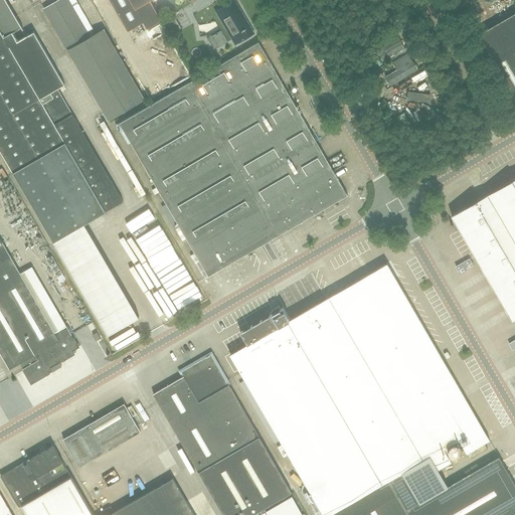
[(17,41),(12,32),(22,26),(6,0),(0,0),(0,148),(54,241),(125,201),(58,88),(64,84),(34,31),(17,41)]
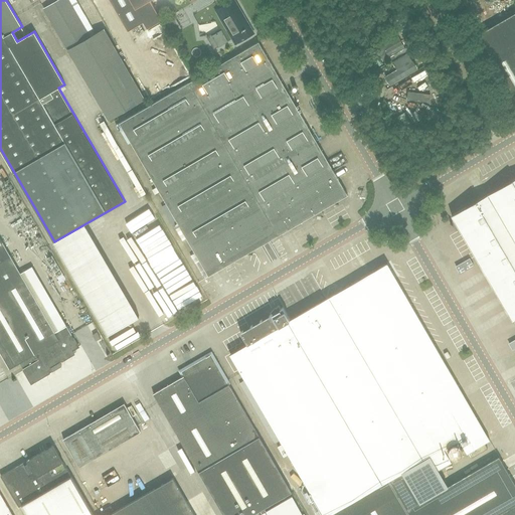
[(90,36),(68,0),(59,0),(43,9),(66,49),(109,121),(145,99),(104,28),(90,36)]
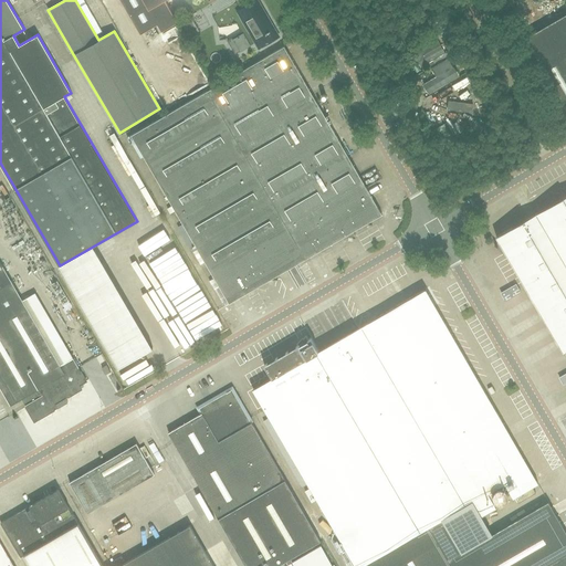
[(166,0),(165,0),(121,0),(133,21),(166,1),(166,0)]
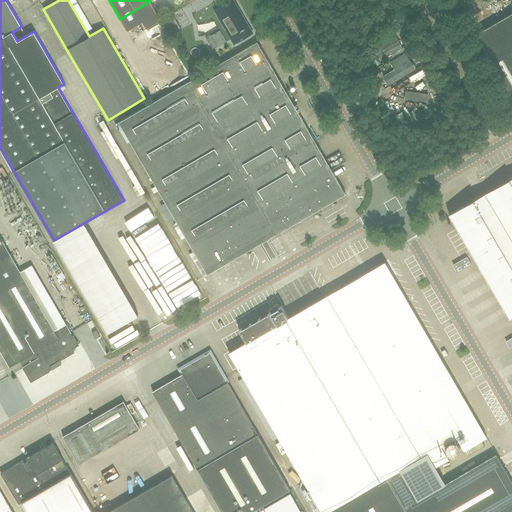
[(217,8),(214,2),(192,14),(198,25),(214,22),(218,30),(205,37),(212,50),(231,39),(234,44),(252,33),(233,0),(223,5),(224,7),(222,9),(220,6),(217,8)]
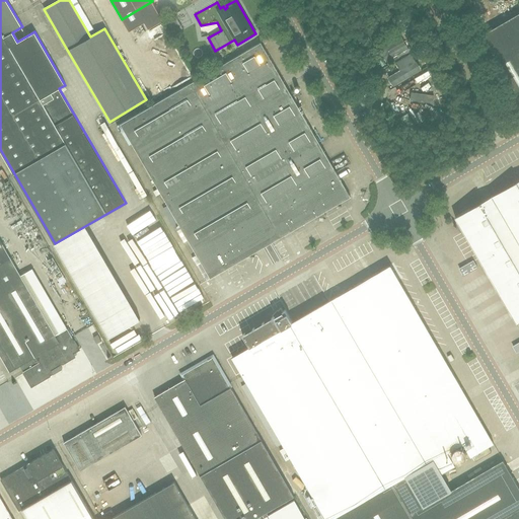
[(152,1),(122,19),(129,31),(144,22),(148,29),(163,20),(152,1)]
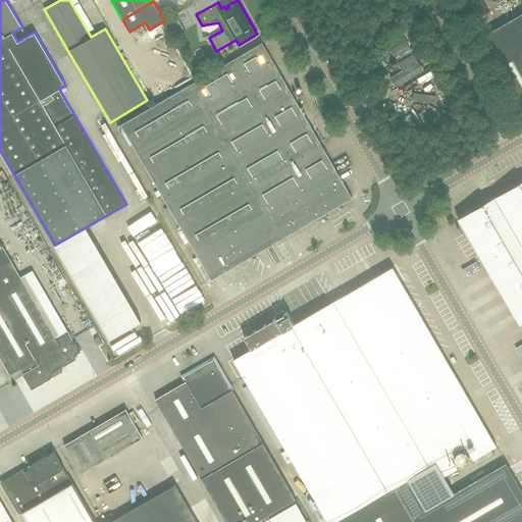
[(521,12),(485,35),(514,84),(513,84),(521,98),(521,12)]
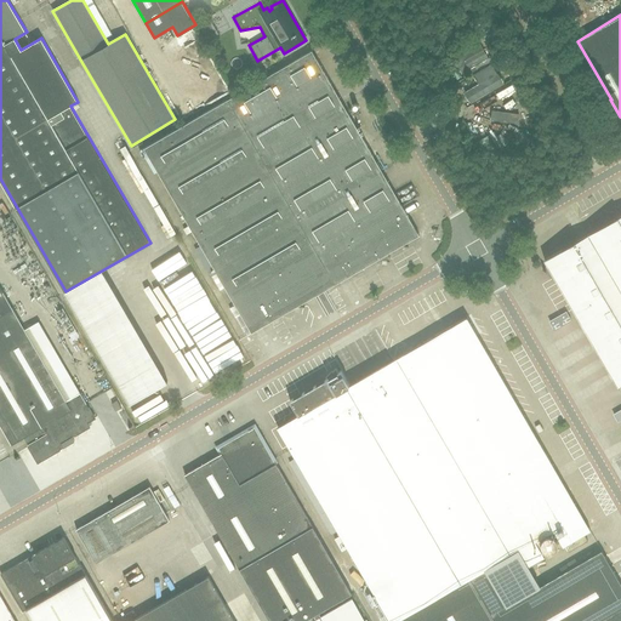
[(491,22),(484,27),(490,36),(499,51),(499,50),(503,57),(508,53),(510,53),(491,22)]
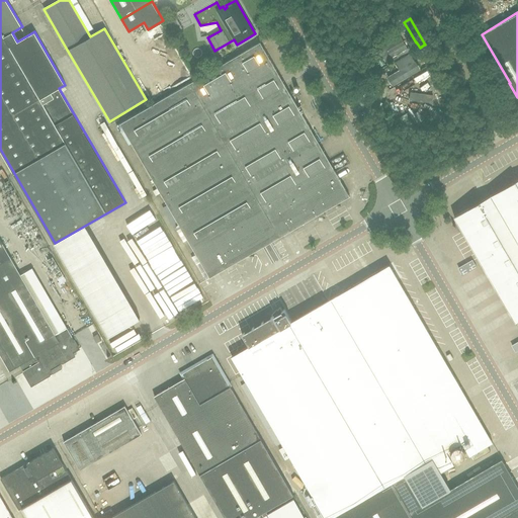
[(403,37),(386,47),(391,54),(407,45),(403,37)]
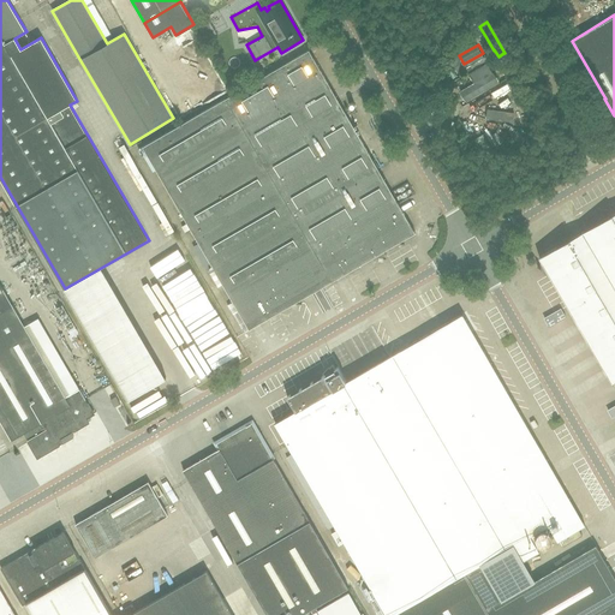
[(500,55),(499,57),(494,49),(484,55),(493,70),(508,60),(503,53),(500,55)]
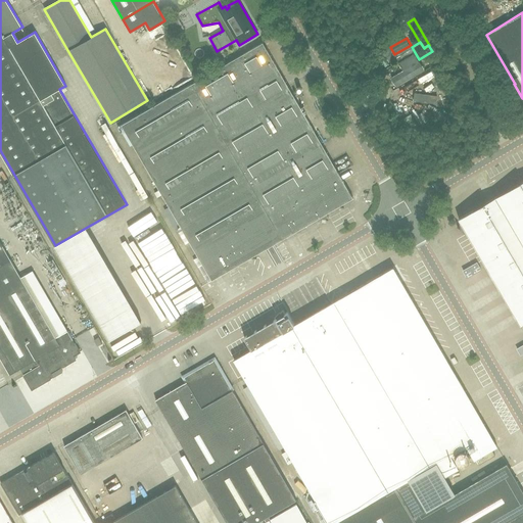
[(353,198),(263,43),(192,84),(122,125),(212,280),(353,198)]
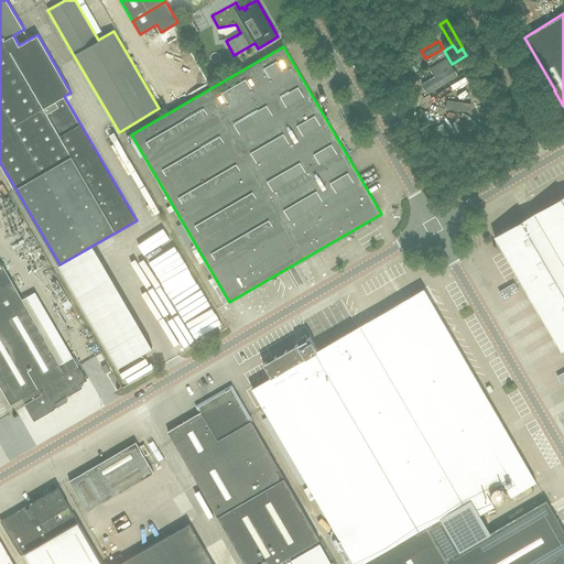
[(454,66),(429,80),(434,89),(459,75),(454,66)]
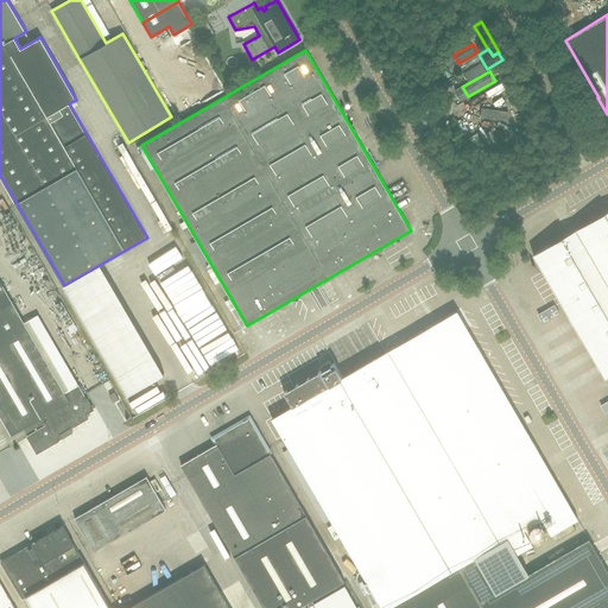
[(506,114),(517,109),(513,100),(502,105),(506,114)]
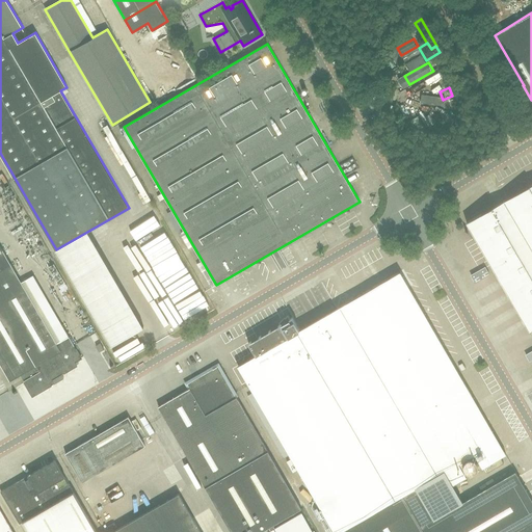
[(531,184),(467,222),(530,329),(531,328),(531,184)]
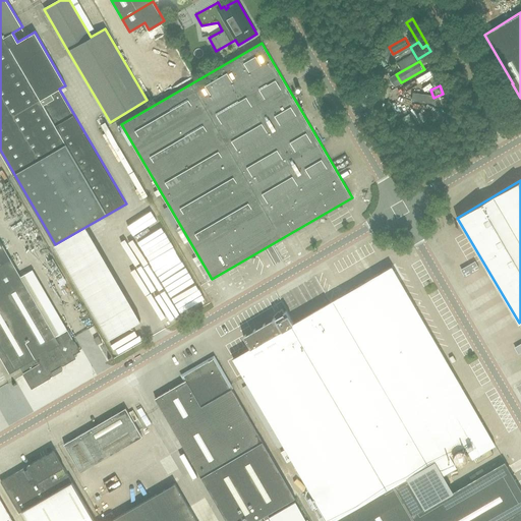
[(0,240),(0,342),(16,370),(20,367),(33,388),(63,369),(61,366),(75,358),(73,354),(80,350),(68,330),(56,336),(55,335),(53,331),(20,276),(0,240)]
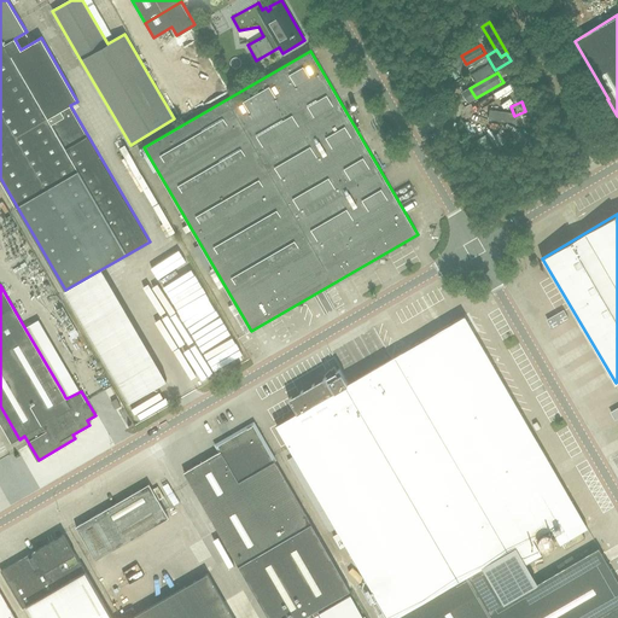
[(570,309),(557,314),(563,332),(577,327),(570,309)]
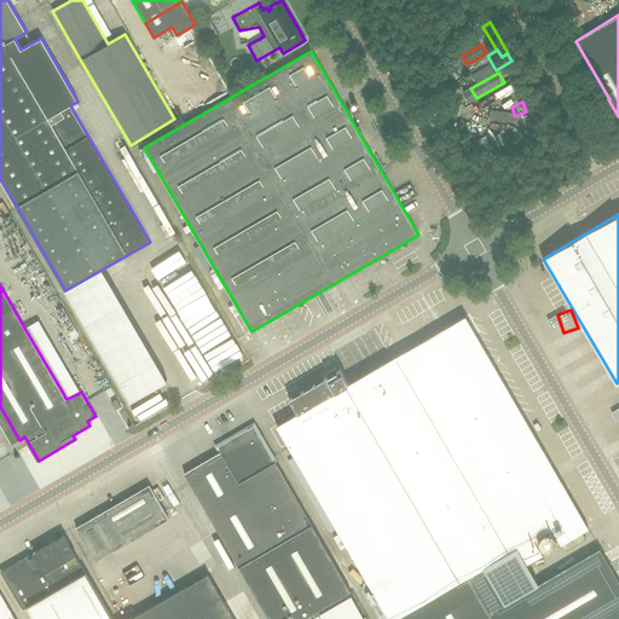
[(507,554),(514,565),(524,559),(527,565),(543,555),(533,538),(553,527),(561,544),(589,528),(466,317),(392,359),(505,555),(507,554)]
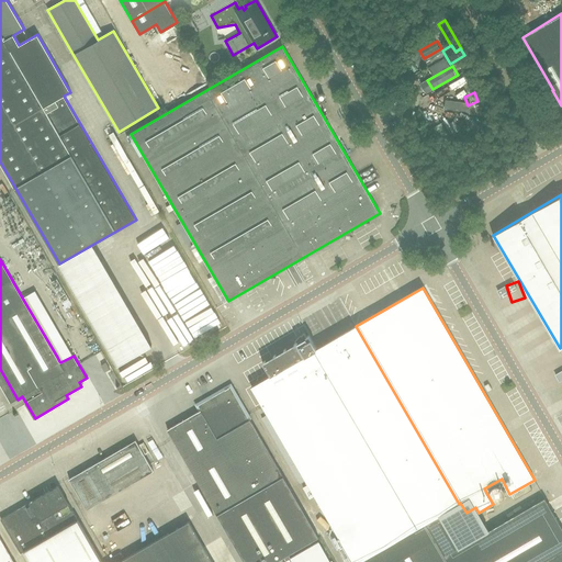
[(358,561),(439,515),(459,504),(356,326),(316,349),(308,336),(301,340),(262,362),(270,375),(251,386),(269,416),(262,419),(272,437),(279,434),(352,561),(358,561)]
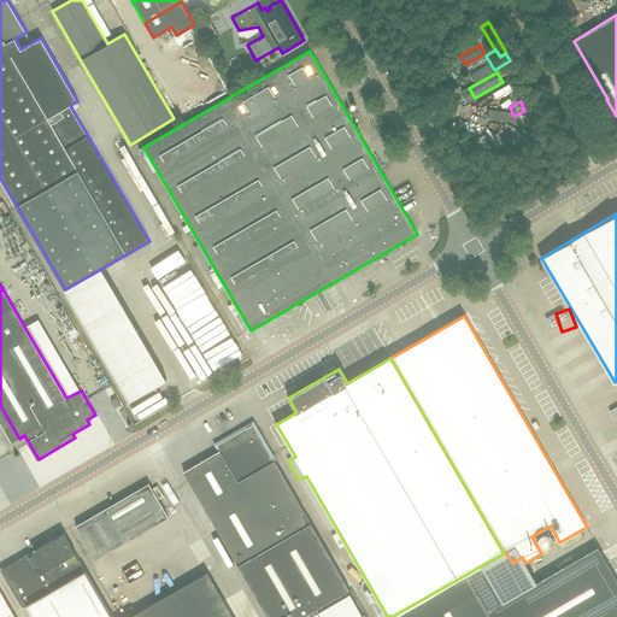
[(268,616),(301,616),(350,591),(311,523),(253,423),(216,445),(219,451),(183,471),(239,565),(268,616)]
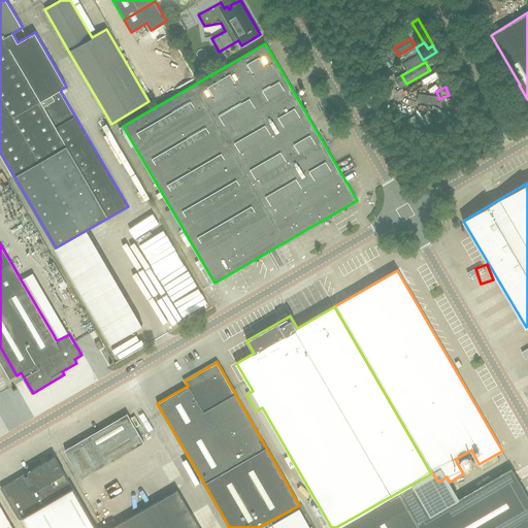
[(81,479),(144,442),(128,414),(65,450),(81,479)]
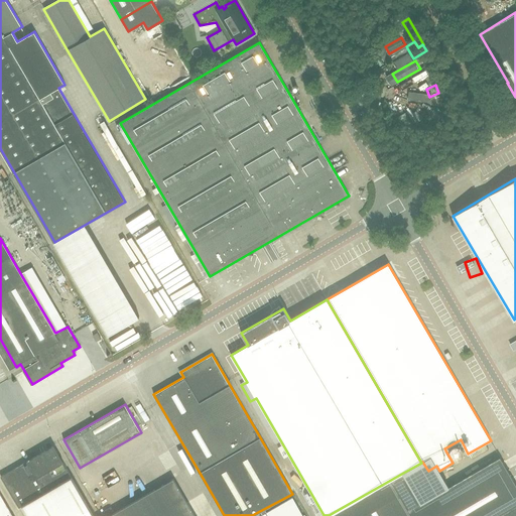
[(27,515),(112,515),(109,515),(94,515),(88,504),(53,445),(1,477),(19,508),(22,506),(27,515)]
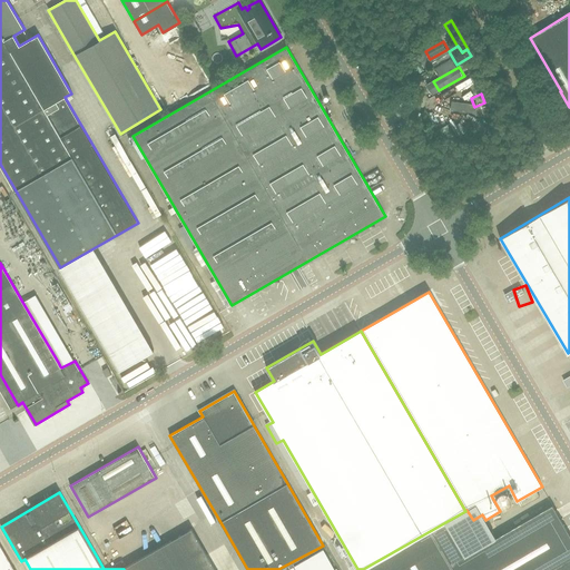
[(569,569),(569,536),(552,505),(465,556),(445,522),(363,569),(569,569)]
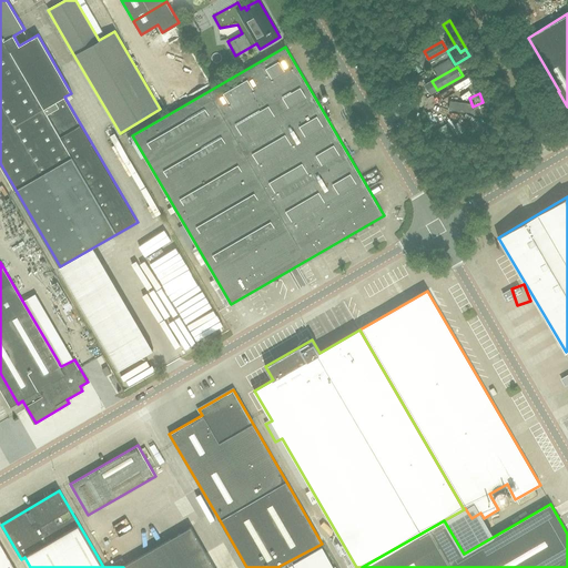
[(214,567),(191,528),(123,567),(214,567)]
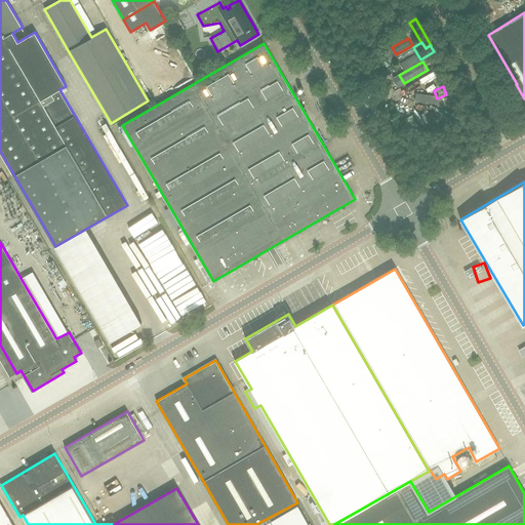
[(0,524),(13,524),(0,501),(0,524)]
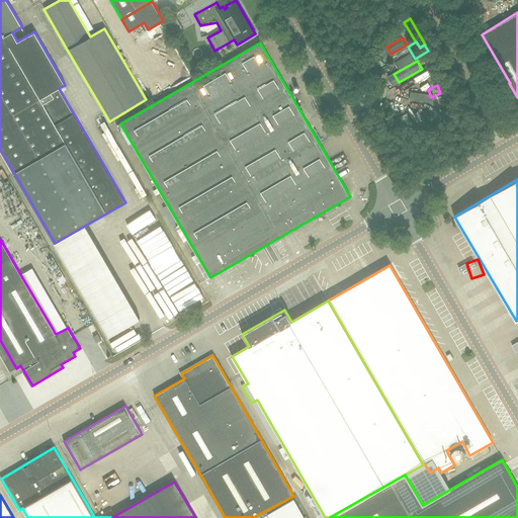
[(269,517),(303,517),(304,517),(293,500),(268,515),(269,517)]
